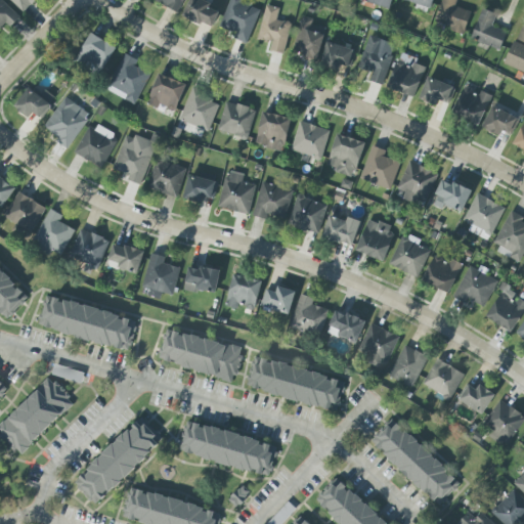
[(0,0),(0,29),(5,24),(10,28),(20,17),(1,0),(0,0)]
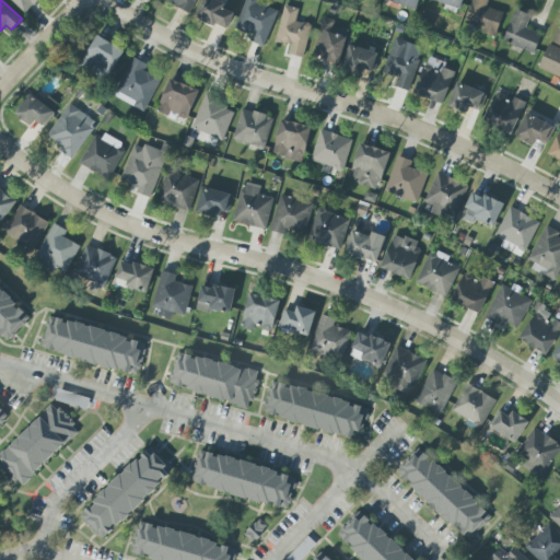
[(11,0),(24,13),(38,0),(11,0)]
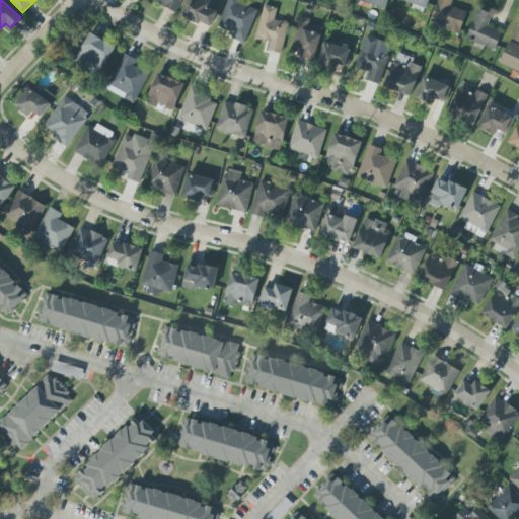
[(149,0),(149,1),(178,11),(182,0),(149,0)]
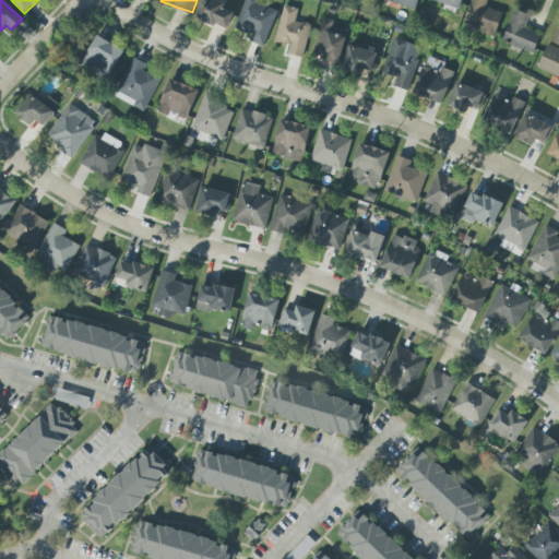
[(234,13),(224,8),(226,4),(216,0),(203,0),(195,16),(226,31),(234,13)]
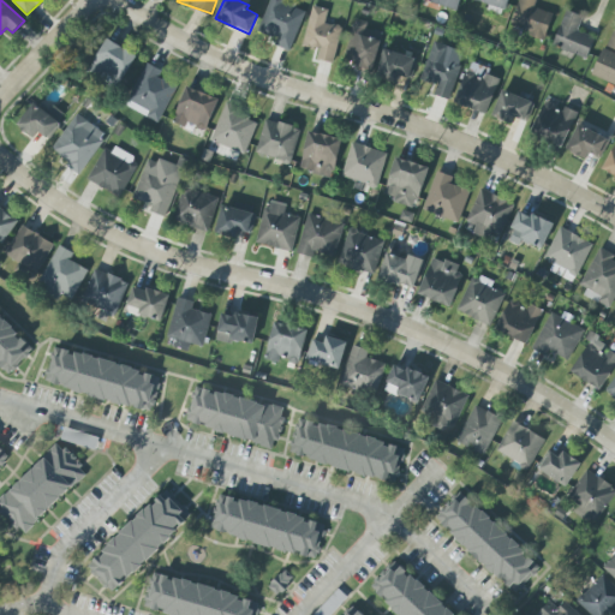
[(276,40),(274,46),(290,52),(306,11),(279,0),(269,0),(257,31),(276,40)]
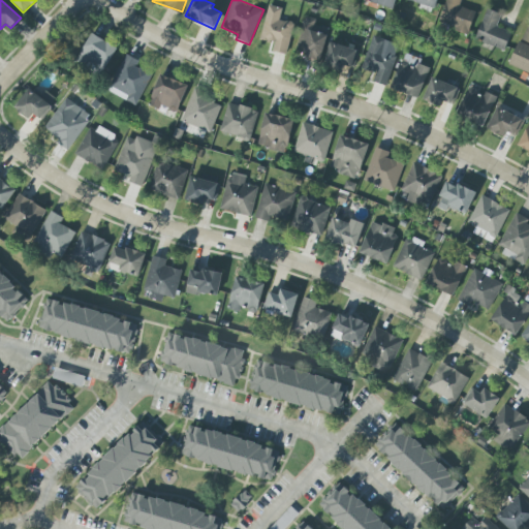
[(364,0),(364,2),(395,8),(396,0),(364,0)]
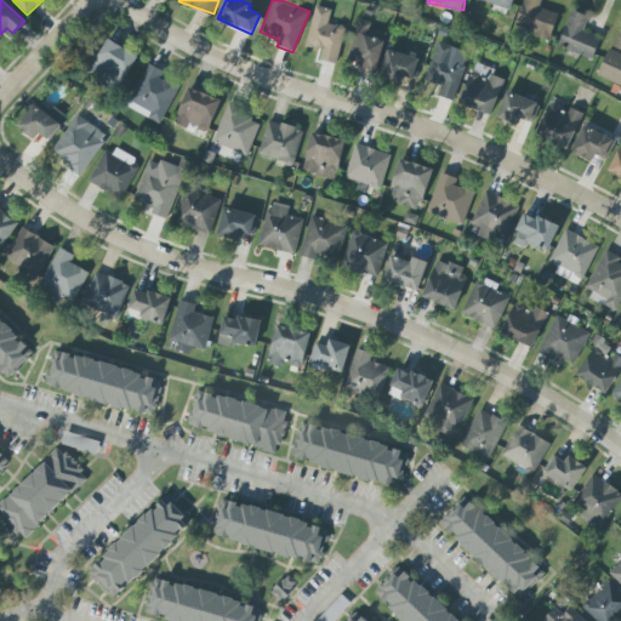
[(514,0),(479,0),(511,11),(514,0)]
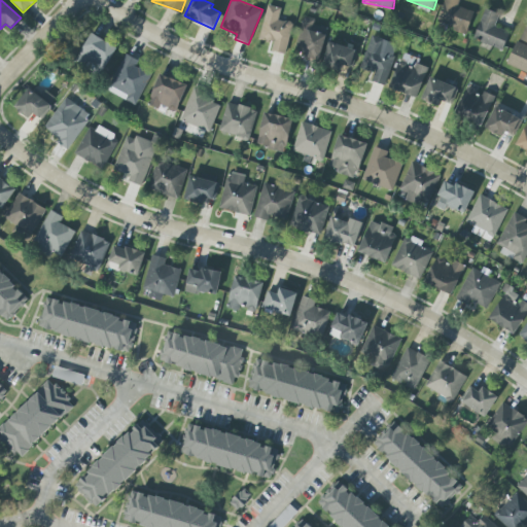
[(459,0),(444,0),(437,22),(467,31),(473,12),(457,7),(459,0)]
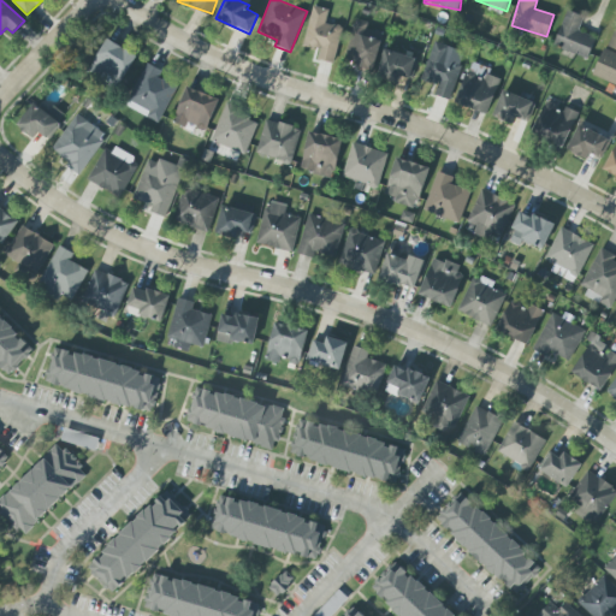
[(303,46),(320,49),(318,60),(333,64),(342,28),(326,23),(329,10),(312,6),(303,46)]
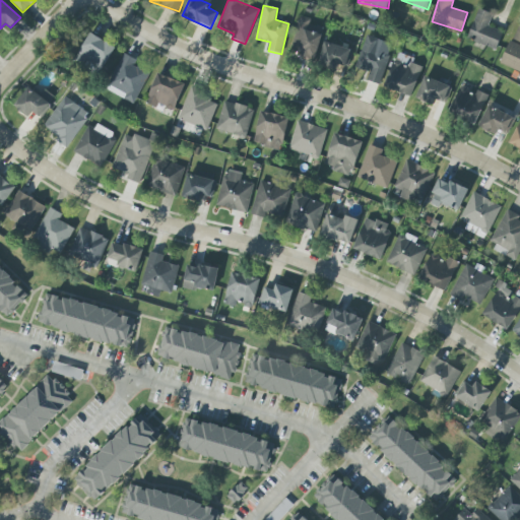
[(496,50),(503,31),(489,26),(493,14),(478,8),(467,40),(496,50)]
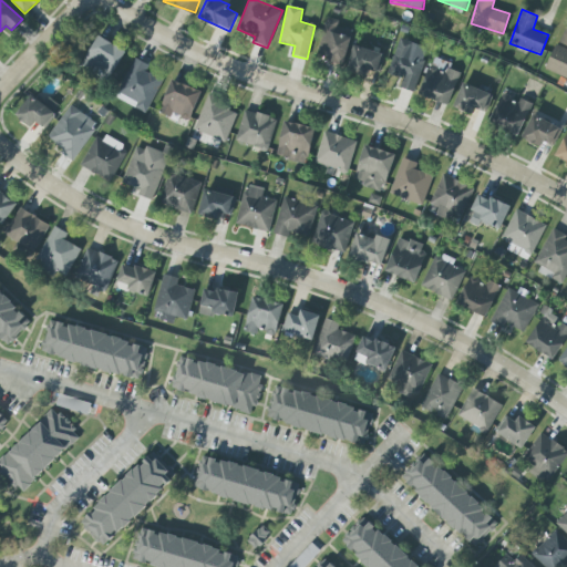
[(343,65),(351,37),(336,33),(339,21),(327,18),(317,59),(343,65)]
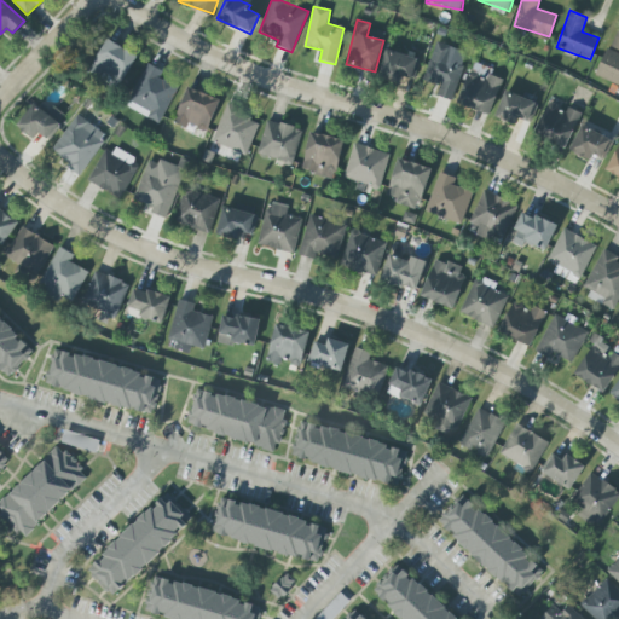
[(618,86),(618,32),(615,30),(596,76),(618,86)]
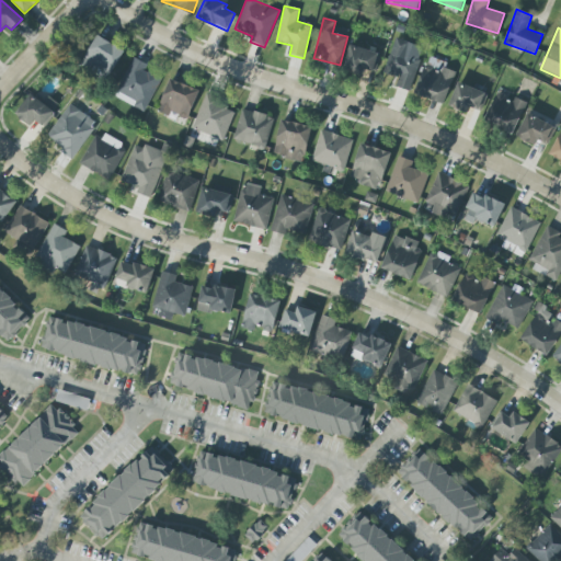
[(107,80),(125,52),(98,35),(80,64),(107,80)]
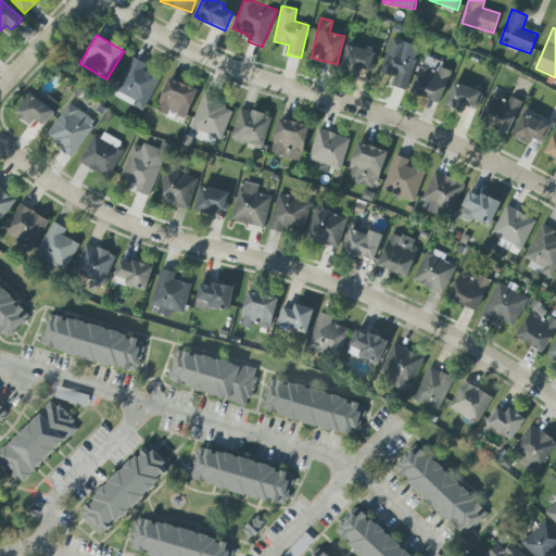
[(406,90),(420,47),(391,37),(380,72),(395,77),(393,86),(406,90)]
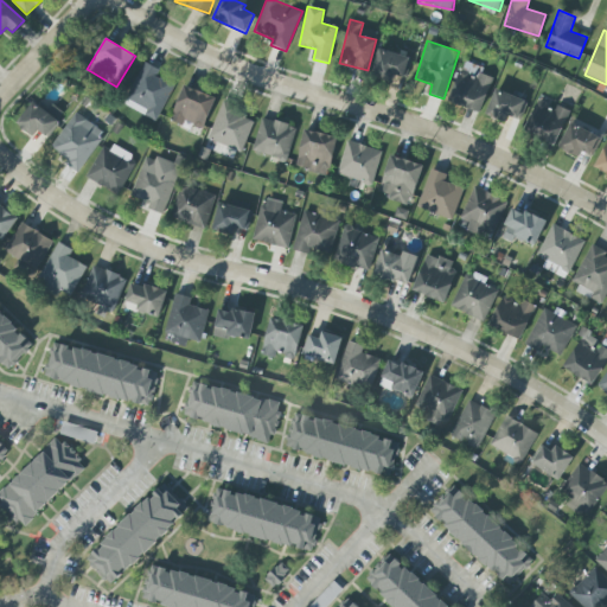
[(371,76),(391,82),(394,75),(404,78),(410,58),(379,49),(371,76)]
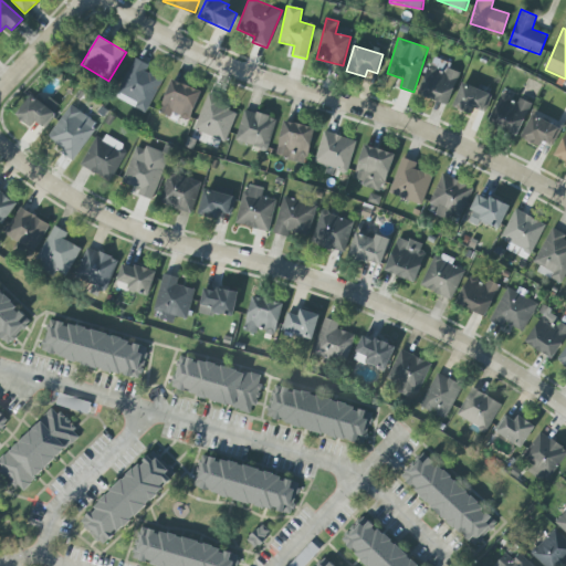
[(163,79),(147,72),(149,65),(135,59),(116,98),(147,113),(163,79)]
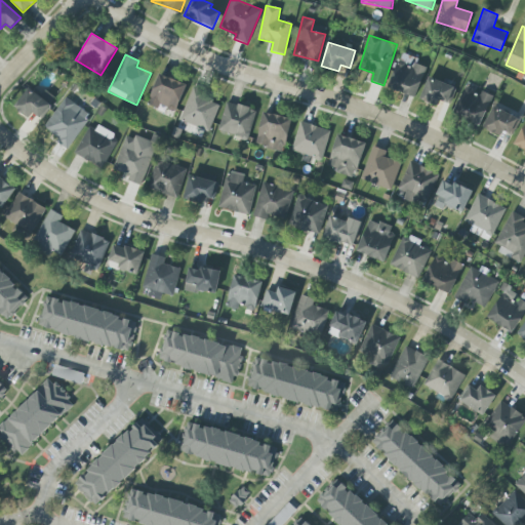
[(414,97),(427,70),(402,59),(391,87),(414,97)]
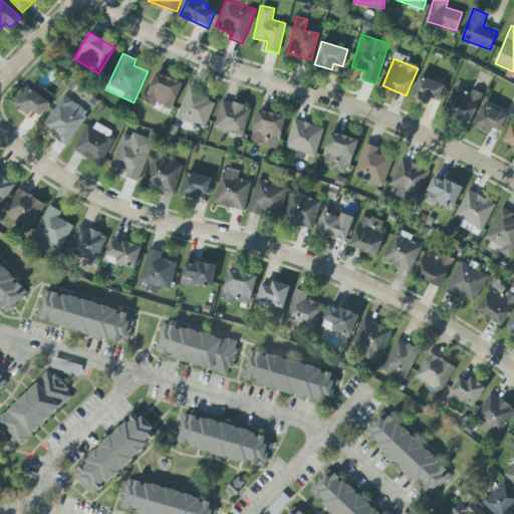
[(183,83),(157,72),(144,102),(155,106),(156,103),(172,110),(183,83)]
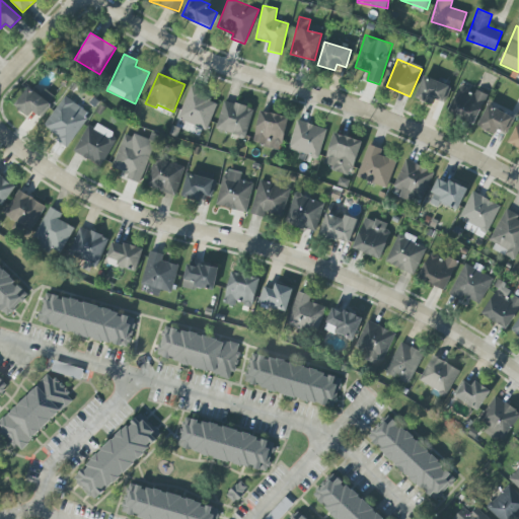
[(435,99),(444,103),(451,87),(424,76),(415,98),(432,105),(435,99)]
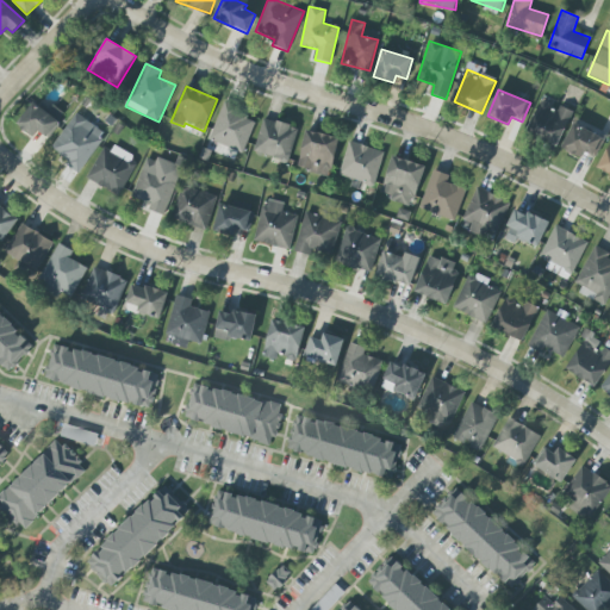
[(33,137),(38,131),(48,138),(61,123),(35,101),(17,124),(33,137)]
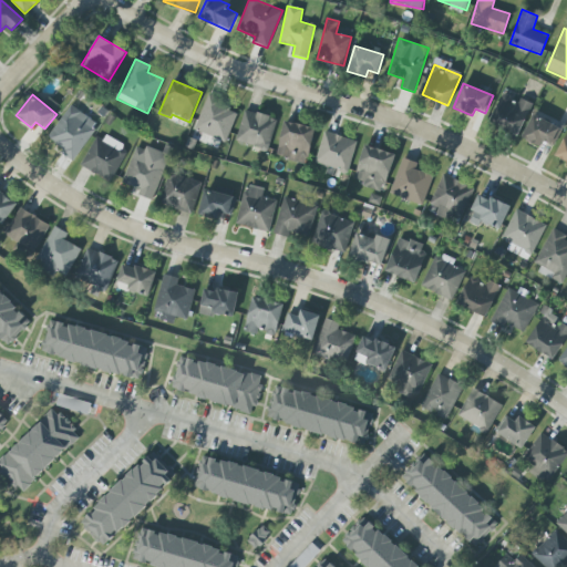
[(226,143),(237,114),(228,111),(232,104),(207,95),(194,131),(226,143)]
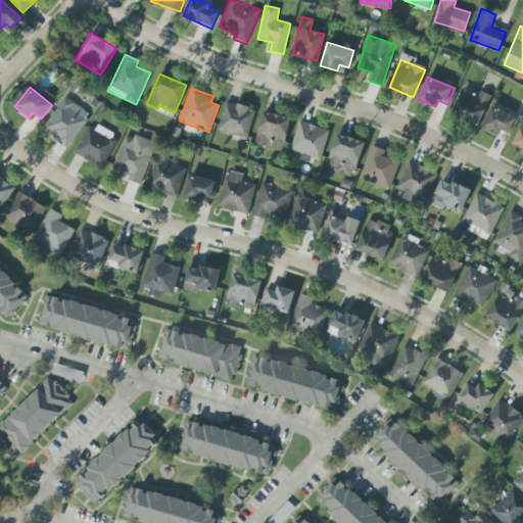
[(452,114),(479,125),(490,95),(479,91),(477,95),(462,89),(452,114)]
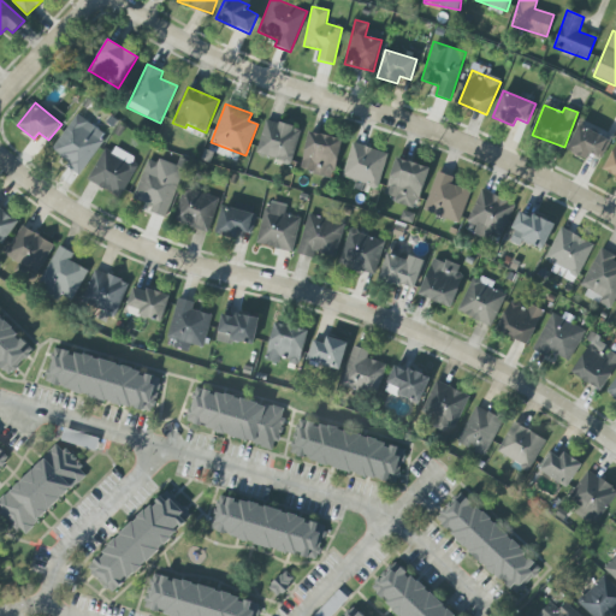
[(51,152),(81,173),(107,135),(77,114),(51,152)]
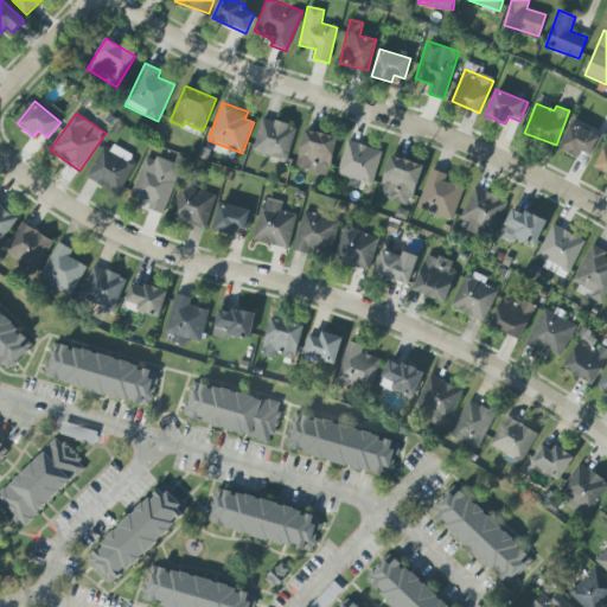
[(296,128),(263,117),(253,151),(286,161),(296,128)]
